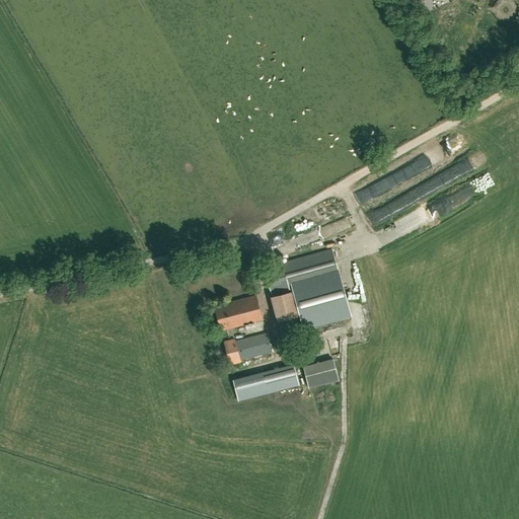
[(438,201),(446,215),(454,210),(447,197),(438,201)]
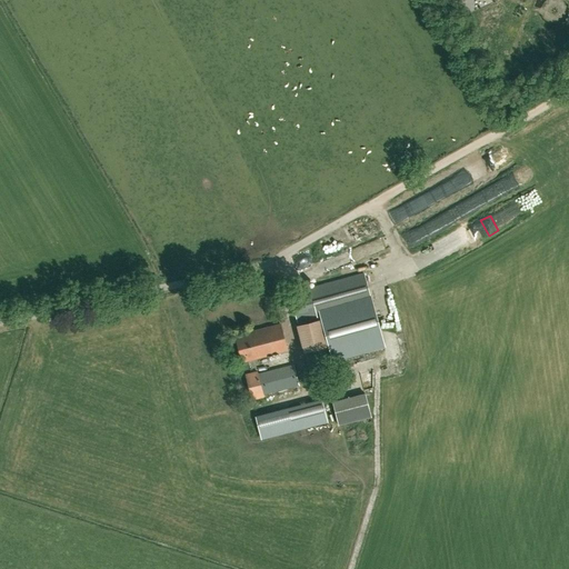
[(427,218),(415,221),(417,230),(429,227),(427,218)]
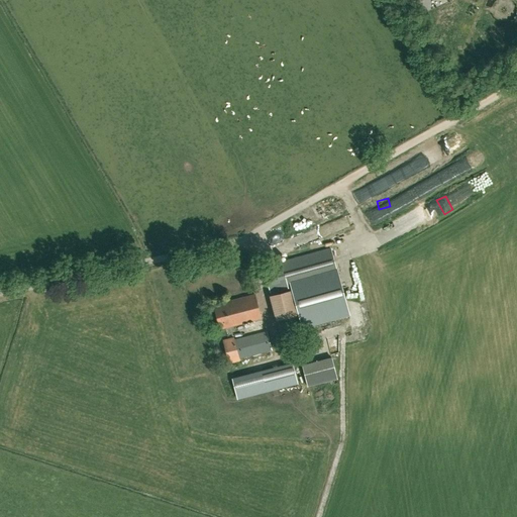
[(297,225),(300,231),(314,224),(311,219),(297,225)]
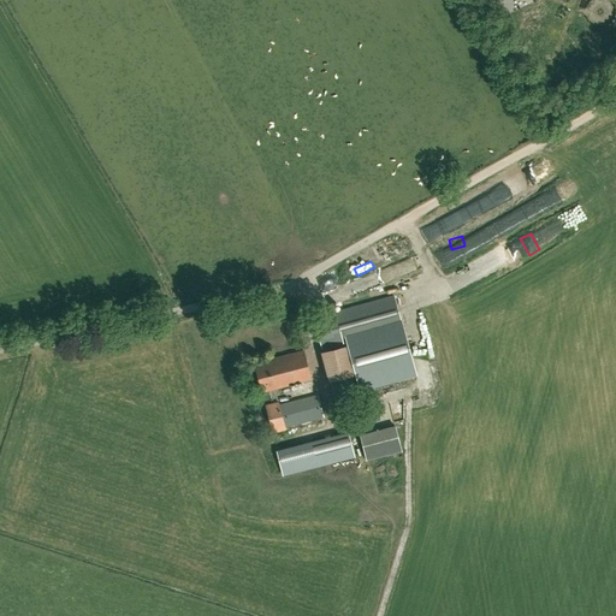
[(344,290),(338,274),(321,280),(326,296),(344,290)]
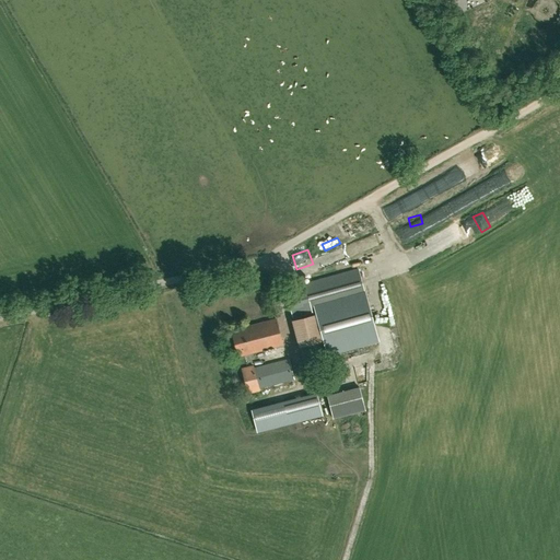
[(303,268),(305,279),(322,276),(319,265),(303,268)]
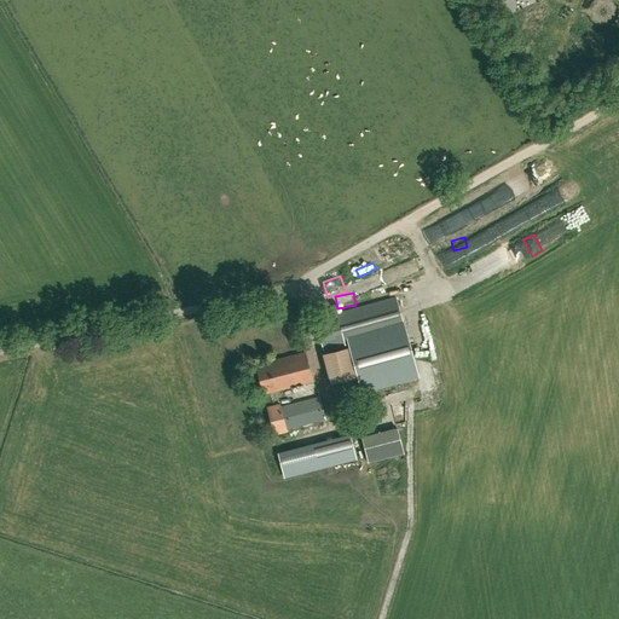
[(424,302),(427,311),(446,305),(444,296),(424,302)]
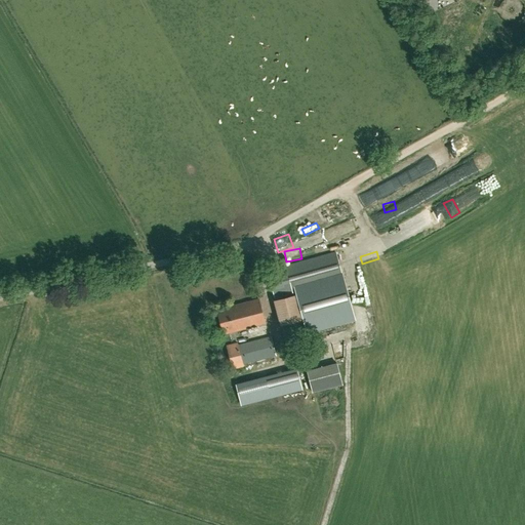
[(334,252),(295,263),(268,271),(275,296),(294,291),(299,307),(307,333),(312,332),(311,330),(349,319),(351,324),(353,324),(352,319),(353,318),(334,252)]
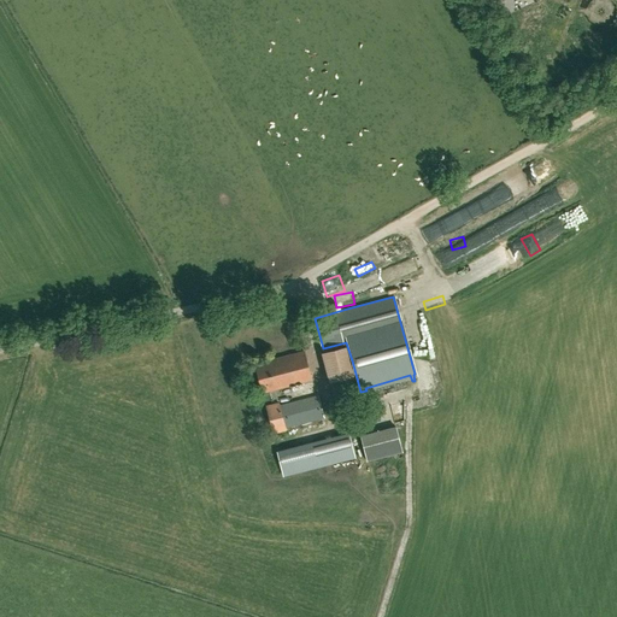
[(345,347),(322,353),(329,381),(352,375),(345,347)]
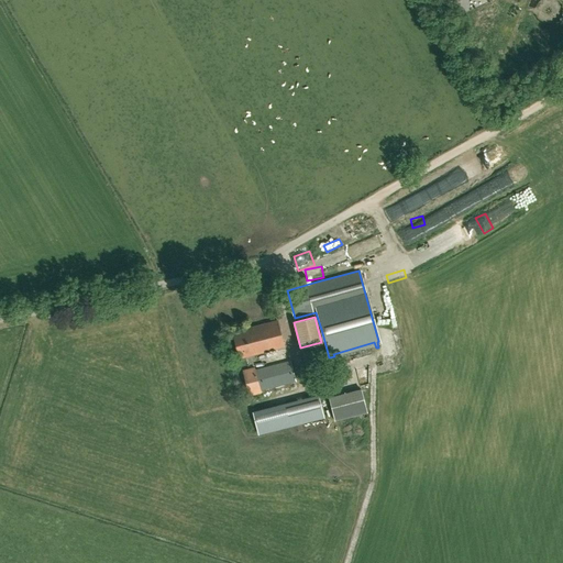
[(239,359),(284,346),(277,320),(232,332),(239,359)]
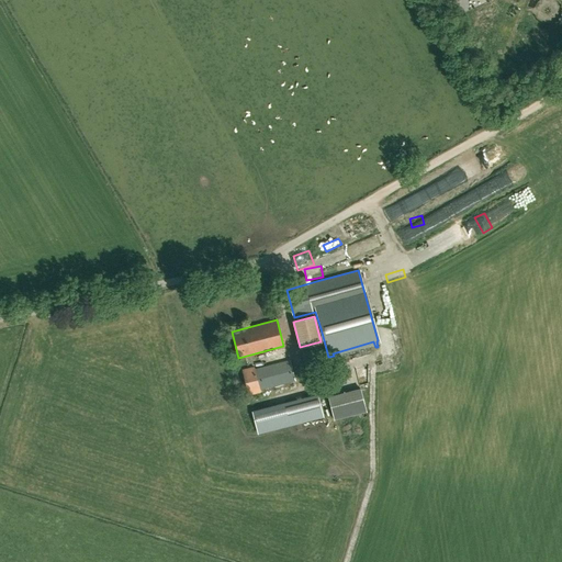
[(321,341),(300,347),(307,372),(327,367),(321,341)]
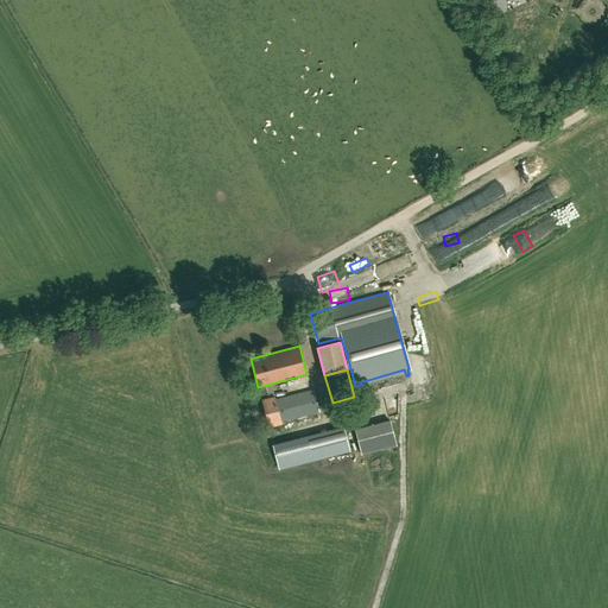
[(320,412),(314,390),(276,400),(274,397),(263,400),(270,428),(283,424),(282,422),(320,412)]
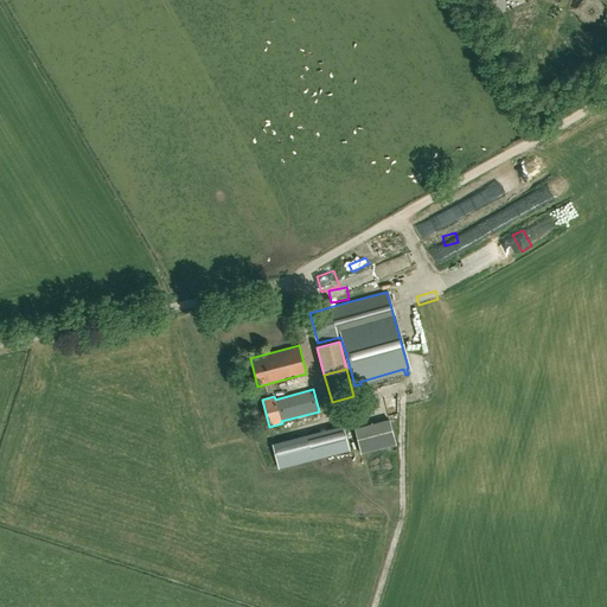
[(360,453),(397,445),(391,421),(355,430),(360,453)]
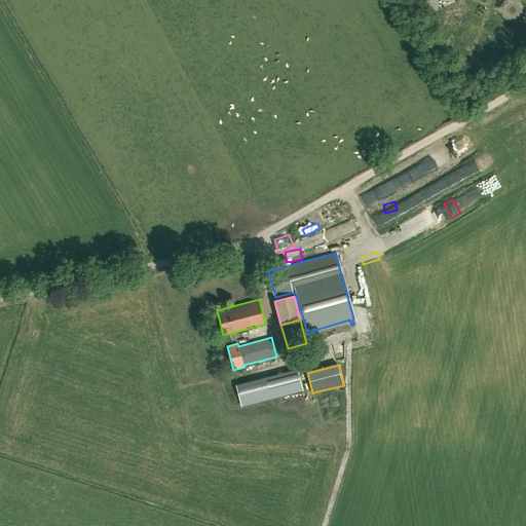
[(303,390),(298,370),(237,385),(241,406),(303,390)]
